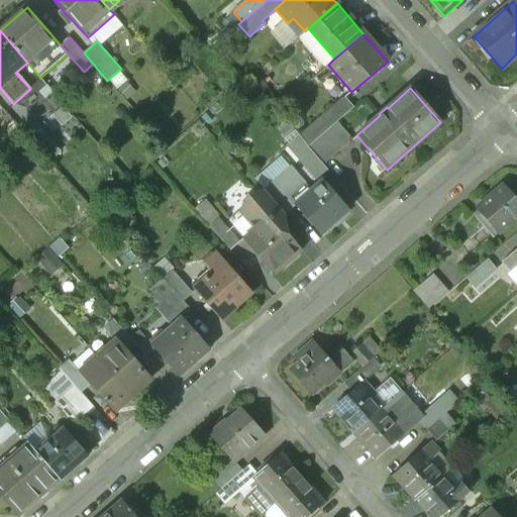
[(84,127),(53,91),(33,107),(66,143),(84,127)]
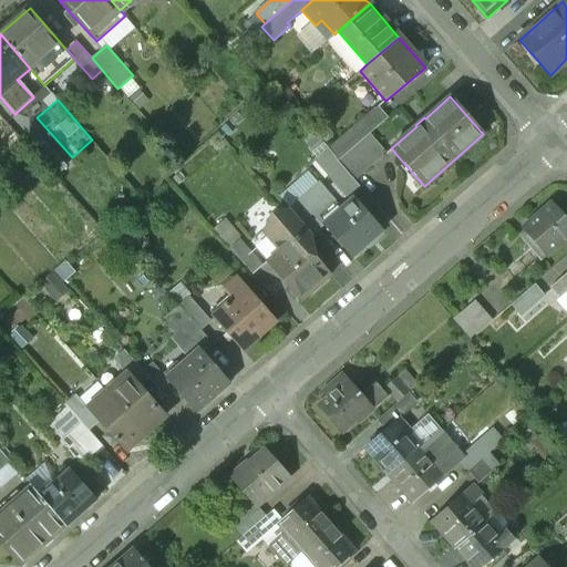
[(374,109),(351,130),(361,141),(368,134),(384,120),(374,109)]
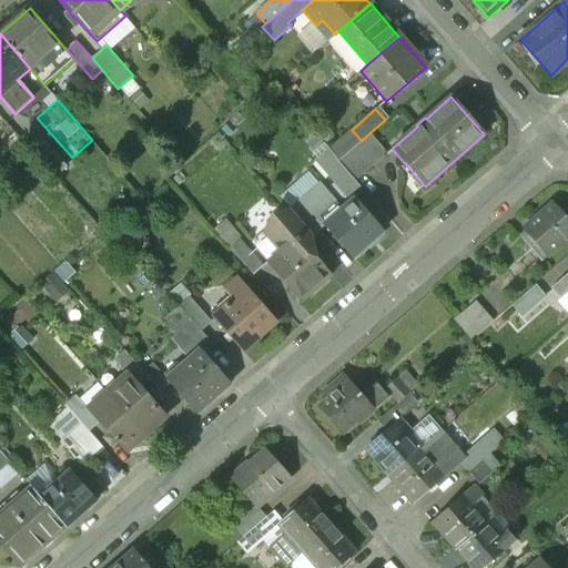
[(362,141),(338,161),(355,181),(386,154),(368,134),(362,141)]
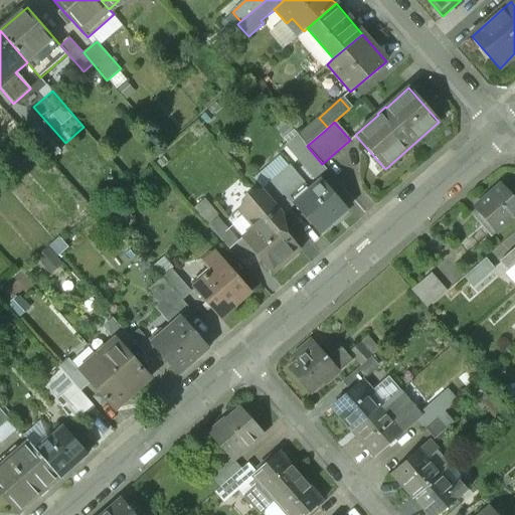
[(325,168),(303,143),(296,150),(317,175),(325,168)]
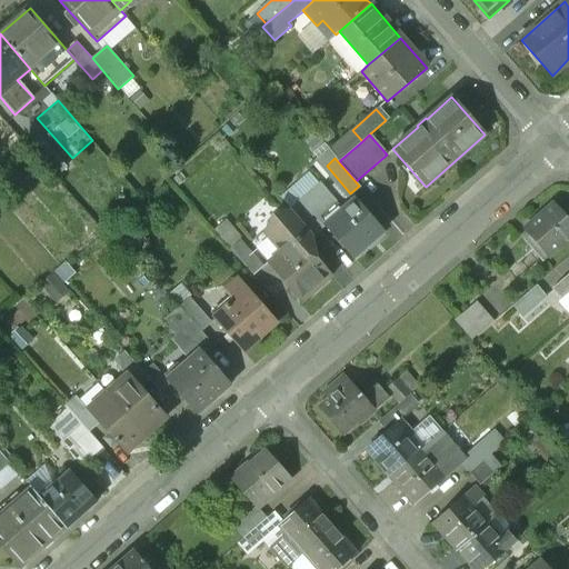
[(319,182),(289,209),(311,235),(313,237),(326,226),(352,256),(382,230),(356,200),(343,210),(319,182)]
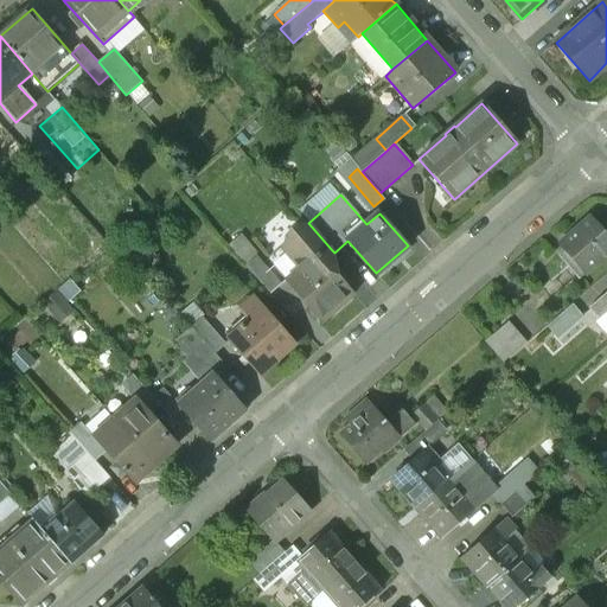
[(606,243),(586,219),(553,247),(566,262),(561,266),(568,274),(567,274),(573,280),(580,274),(580,273),(606,249),(606,243)]
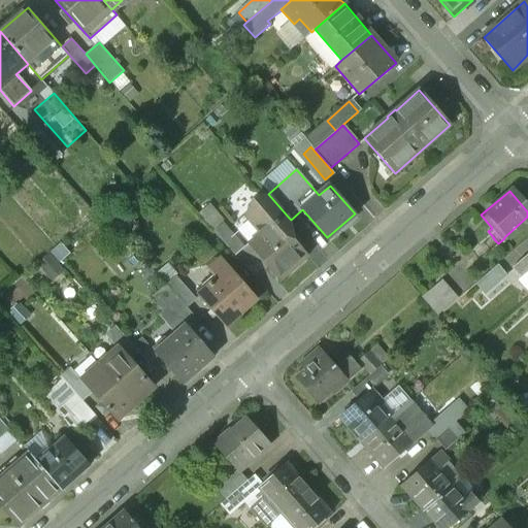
[(268,194),(245,213),(251,219),(239,229),(252,245),(251,245),(278,278),(306,255),(279,225),(289,218),(268,194)]
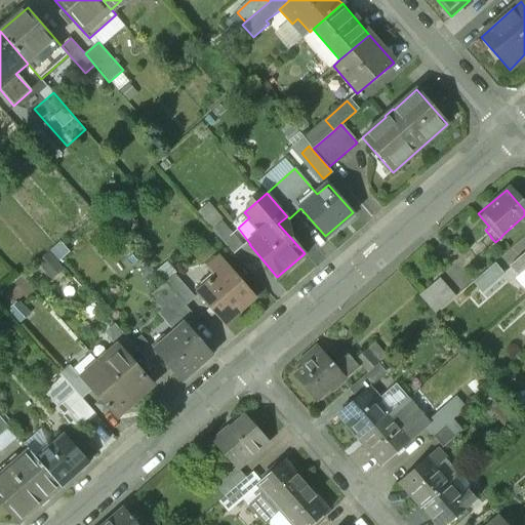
[(244,245),(221,219),(211,229),(234,254),(244,245)]
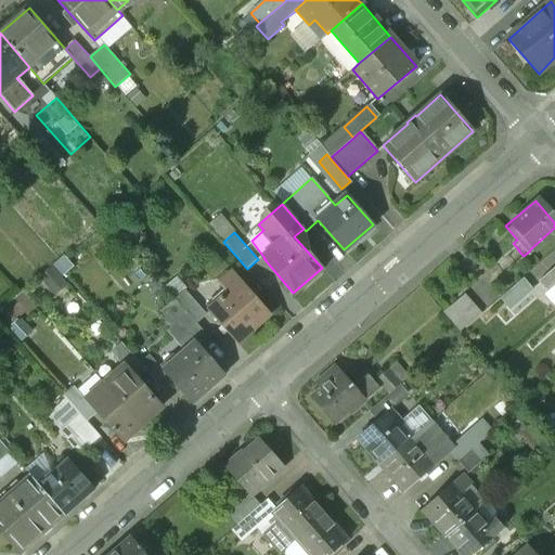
[(554,265),(533,283),(554,307),(554,265)]
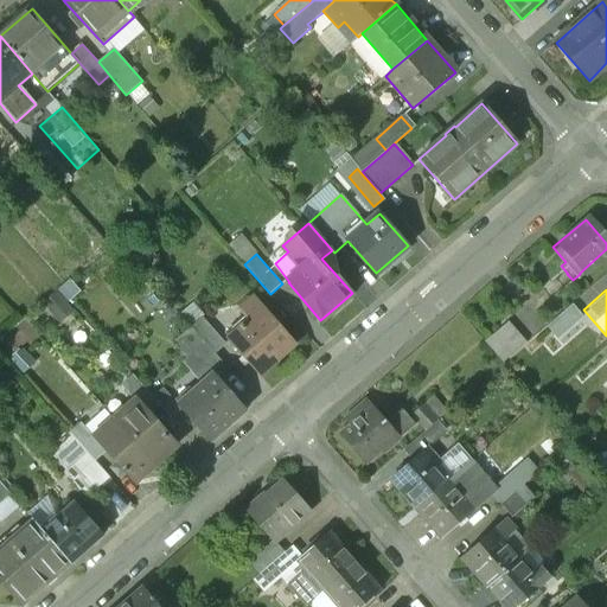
[(294,344),(254,296),(240,308),(249,319),(228,338),(260,372),(294,344)]
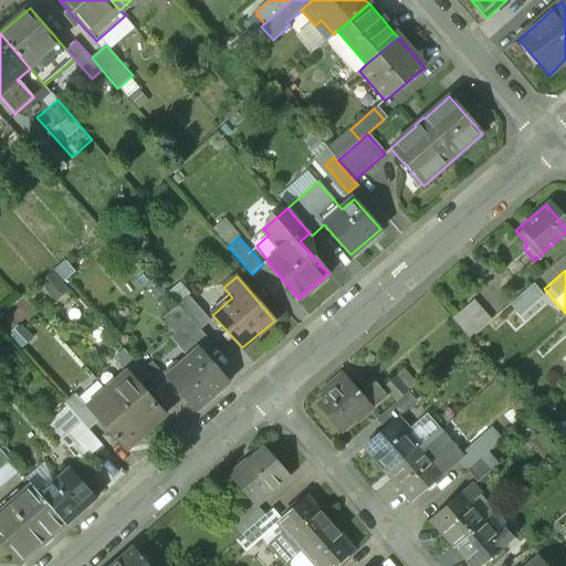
[(525,287),(504,305),(514,317),(535,299),(525,287)]
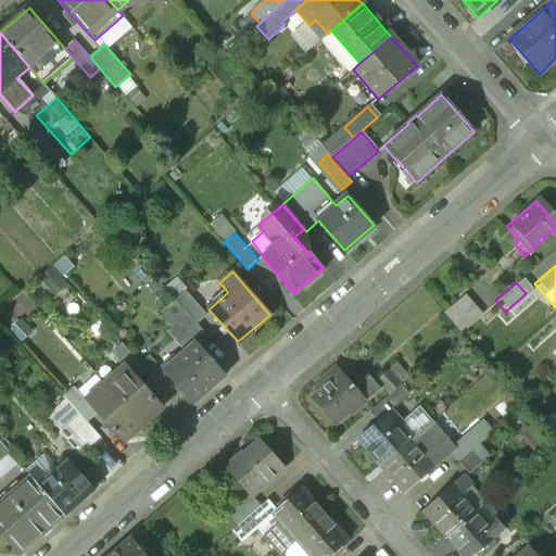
[(459,297),(439,315),(456,333),(477,316),(459,297)]
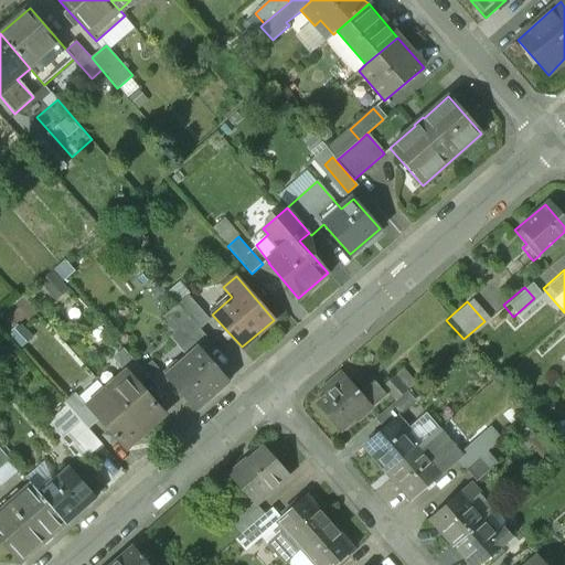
[(212,343),(190,318),(180,328),(199,350),(200,349),(202,351),(212,343)]
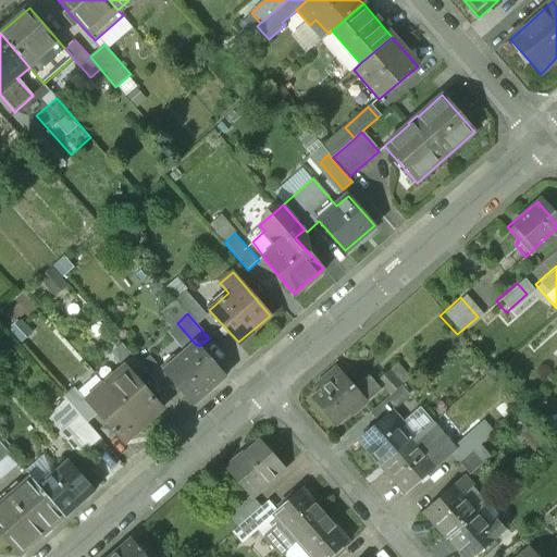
[(196,345),(180,359),(178,357),(162,371),(193,405),(225,376),(199,346),(197,344),(196,345)]
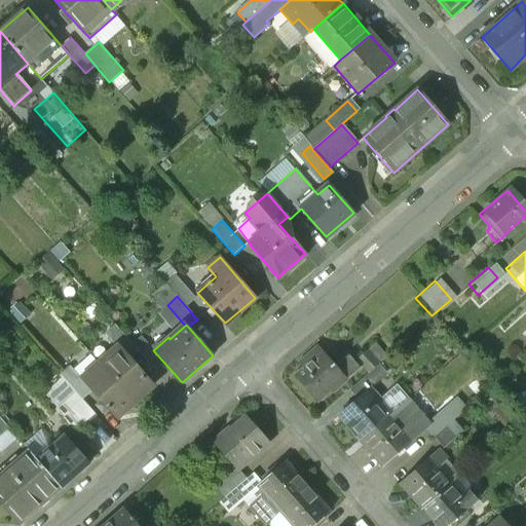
[(138,351),(116,326),(107,334),(117,346),(118,346),(129,360),(138,351)]
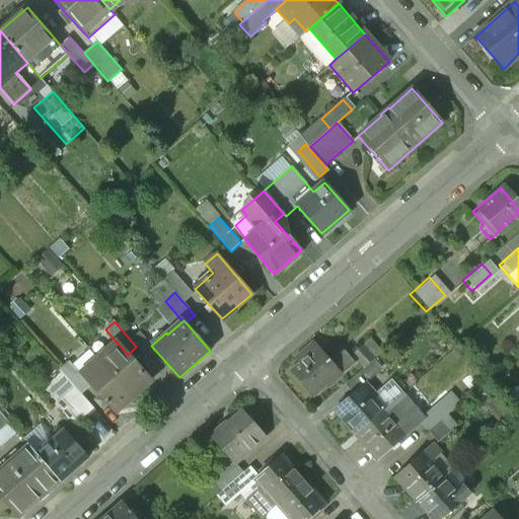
[(128,355),(117,342),(116,342),(97,358),(132,397),(151,382),(128,355)]
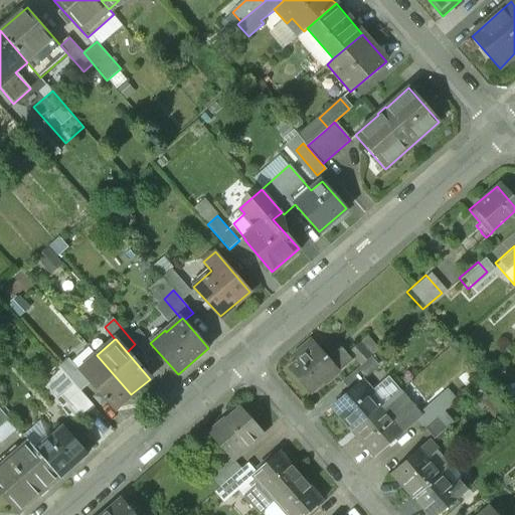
[(355,344),(345,353),(356,366),(367,357),(355,344)]
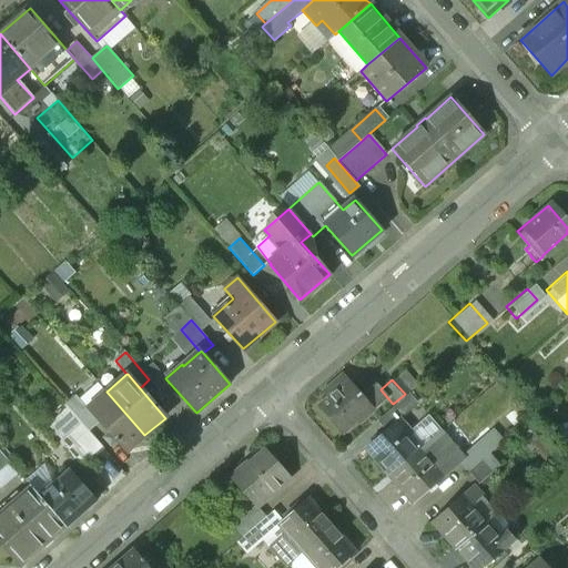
[(357,397),(344,383),(313,409),(336,435),(351,423),(354,426),(369,412),(382,401),(369,386),(357,397)]
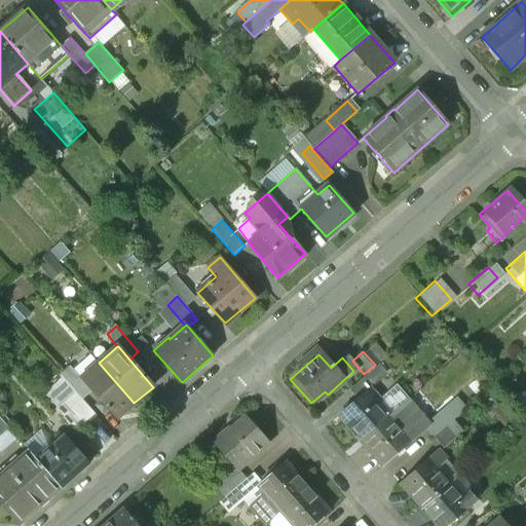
[(134,403),(99,363),(80,379),(115,418),(134,403)]
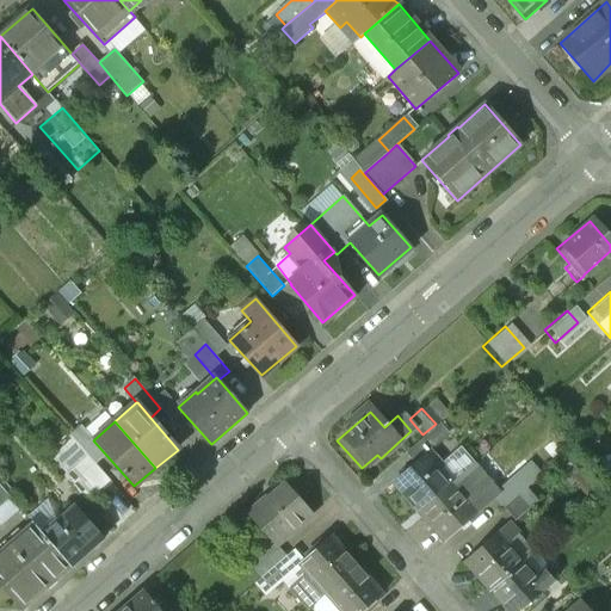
[(426,454),(390,485),(414,513),(445,487),(433,473),(438,468),(426,454)]
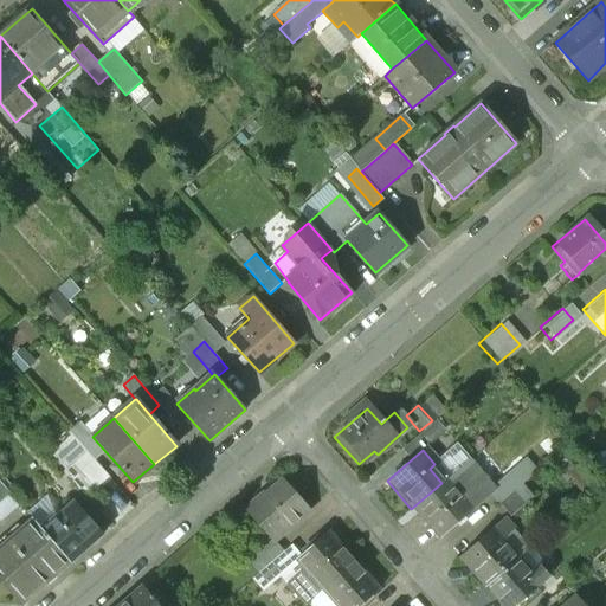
[(88,452),(64,471),(88,498),(110,478),(88,452)]
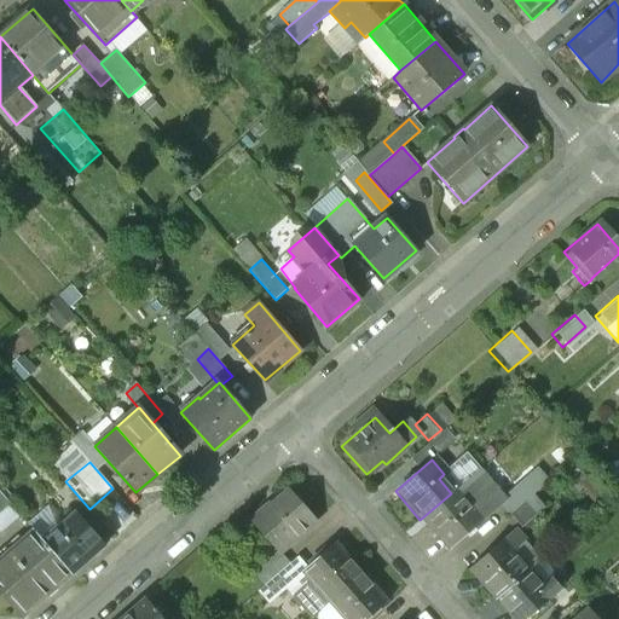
[(451,493),(420,520),(445,549),(496,505),(495,503),(498,499),(475,472),(451,493)]
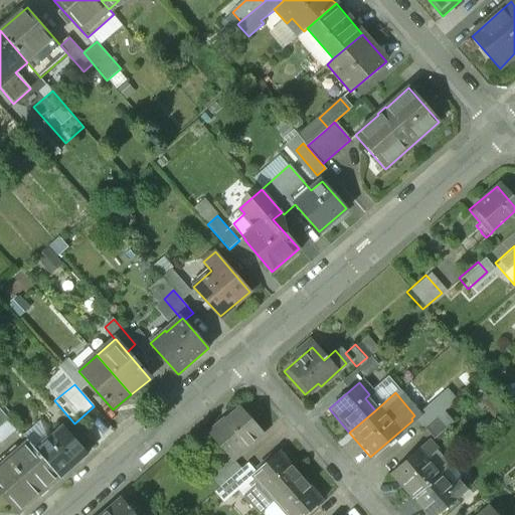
[(414,415),(411,418),(412,420),(421,430),(440,413),(451,404),(441,393),(414,415)]
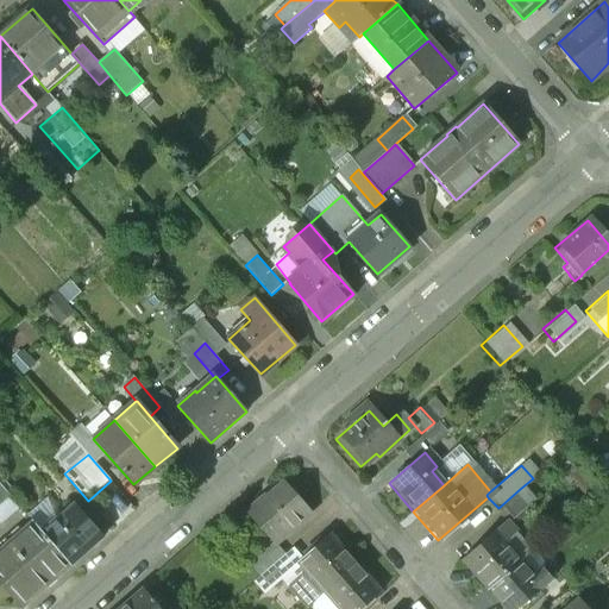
[(281,483),(263,498),(261,497),(244,512),(270,541),(306,512),(281,483)]
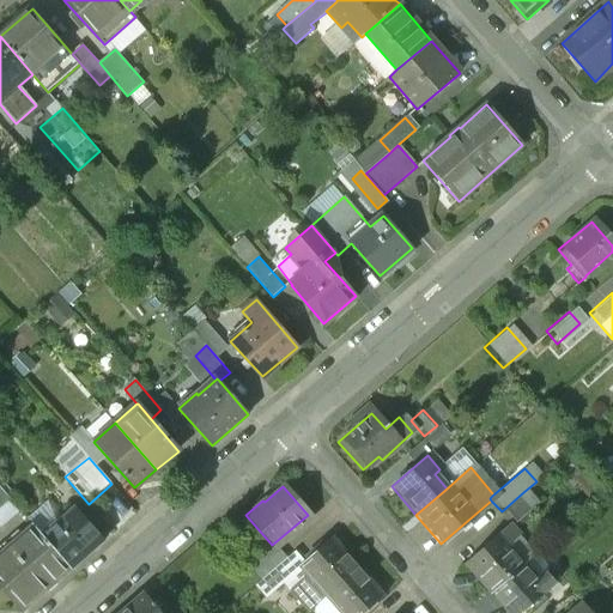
[(523,492),(502,511),(513,525),(534,504),(523,492)]
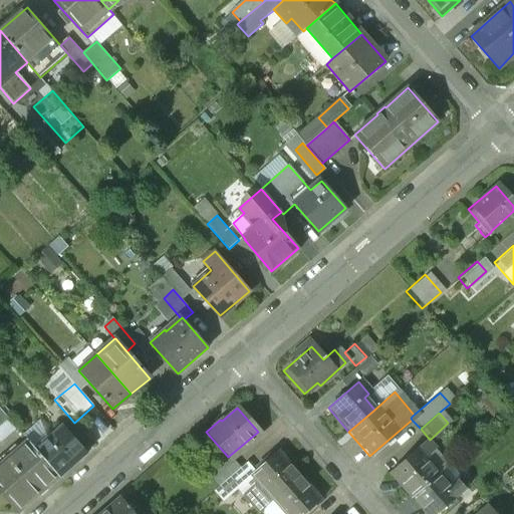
[(62,425),(35,449),(59,476),(86,453),(62,425)]
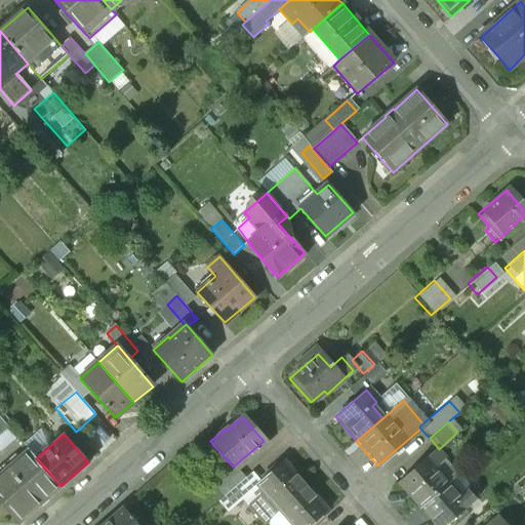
[(28,449),(0,473),(0,503),(17,524),(61,486),(36,458),(28,449)]
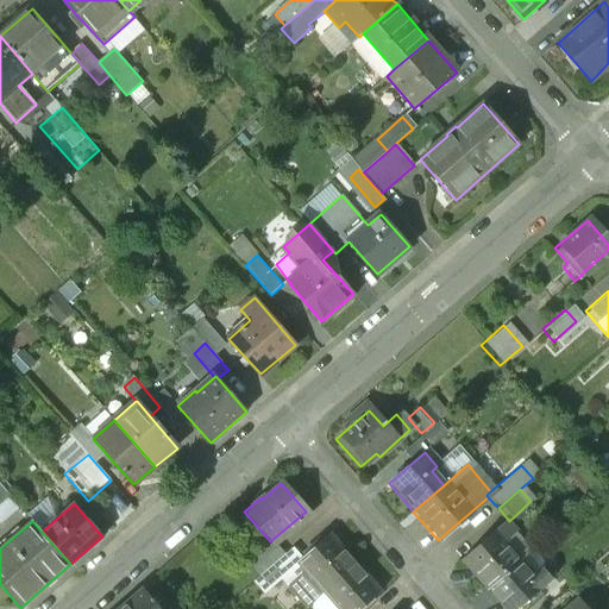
[(504,522),(458,563),(483,591),(484,590),(519,560),(521,558),(506,541),(514,533),(504,522)]
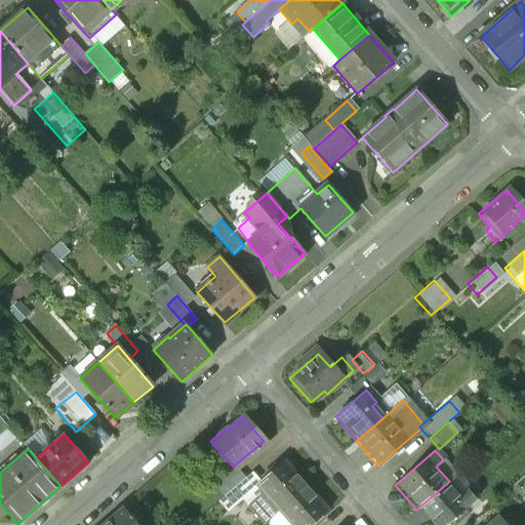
[(264,475),(252,484),(254,486),(239,499),(259,522),(275,510),(303,485),(280,459),(264,475)]
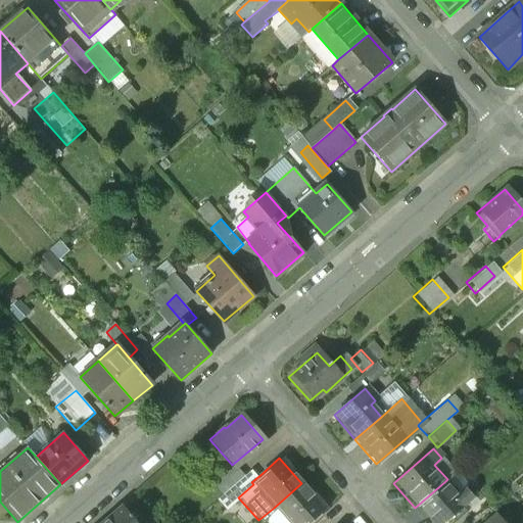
[(220,493),(214,500),(224,510),(238,497),(253,484),(251,482),(263,473),(254,464),(239,477),(220,493)]
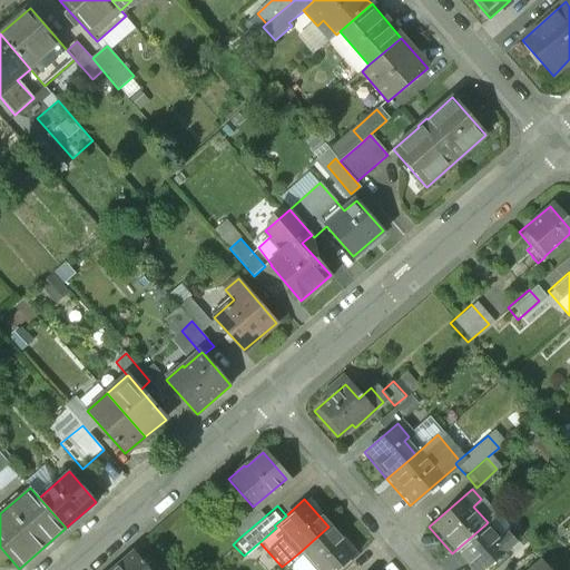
[(252,510),(231,528),(239,538),(261,520),(252,510)]
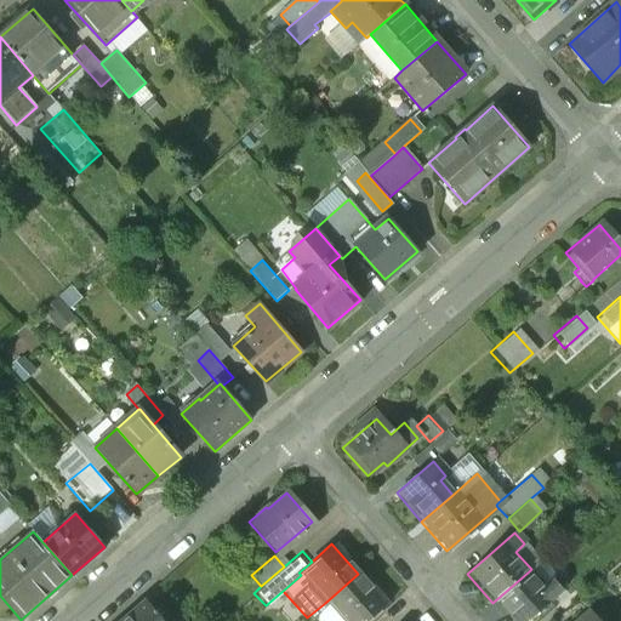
[(543,587),(529,571),(494,602),(511,620),(525,620),(527,620),(537,620),(552,609),(547,604),(560,592),(551,581),(543,587)]
